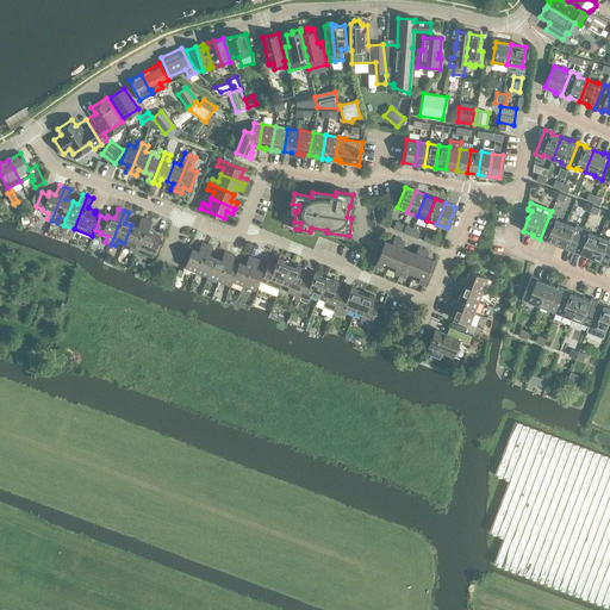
[(558,244),(566,223),(556,219),(556,218),(549,216),(540,240),(547,242),(548,241),(558,244)]
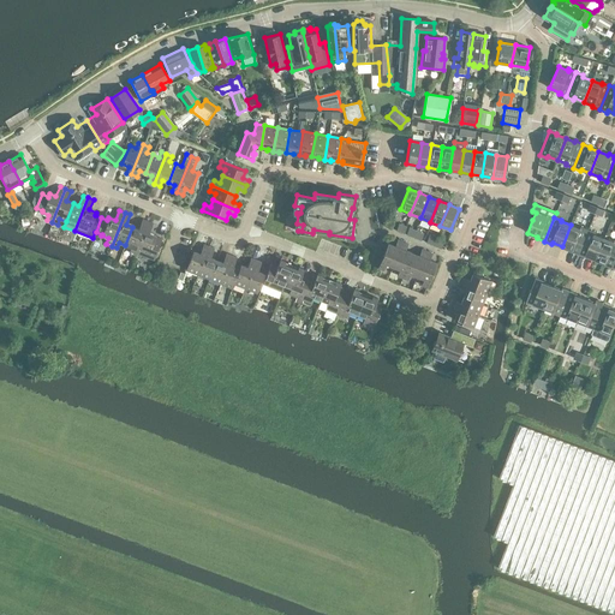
[(135,255),(148,221),(142,219),(138,230),(132,227),(125,245),(131,248),(129,254),(135,255)]
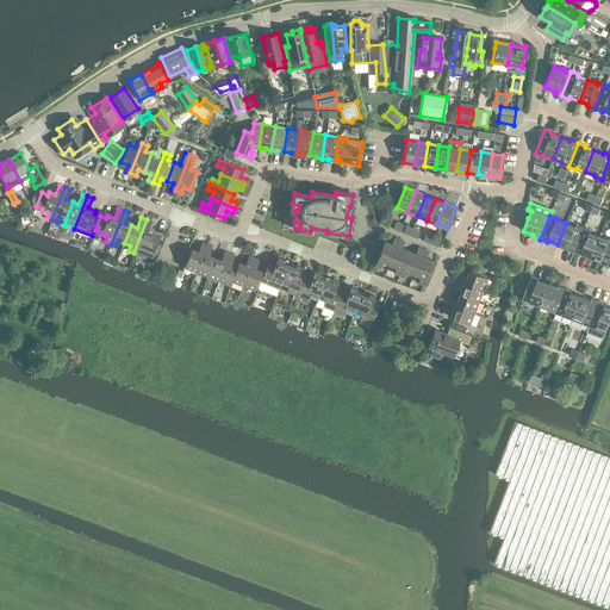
[(154,254),(160,240),(154,237),(155,234),(148,231),(151,222),(147,219),(134,253),(138,255),(141,250),(147,253),(147,251),(154,254)]
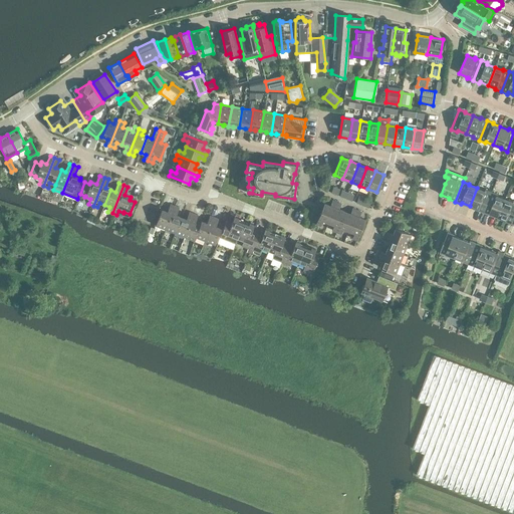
[(477,188),(470,206),(477,209),(477,210),(483,213),(491,193),(485,190),(484,191),(477,188)]
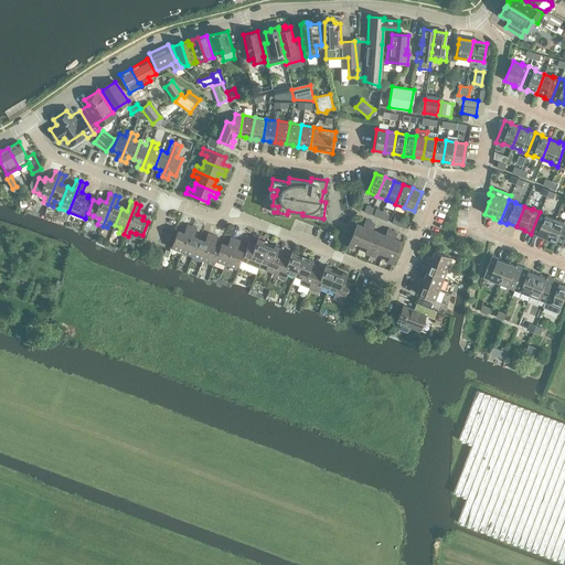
[(546,238),(554,219),(546,215),(546,214),(540,212),(531,234),(537,236),(539,235),(546,238)]
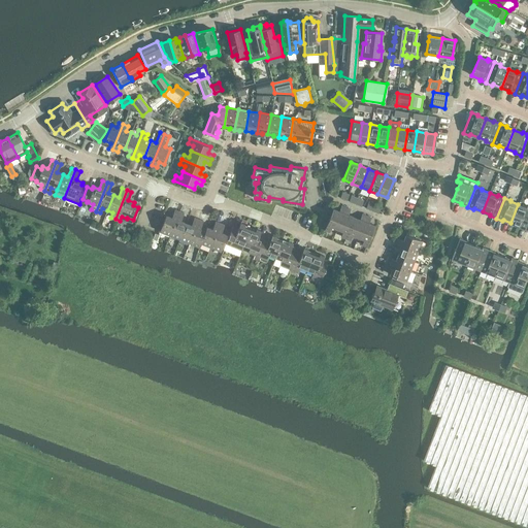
[(518,204),(510,223),(519,226),(519,227),(525,230),(527,221),(527,206),(526,207),(518,204)]
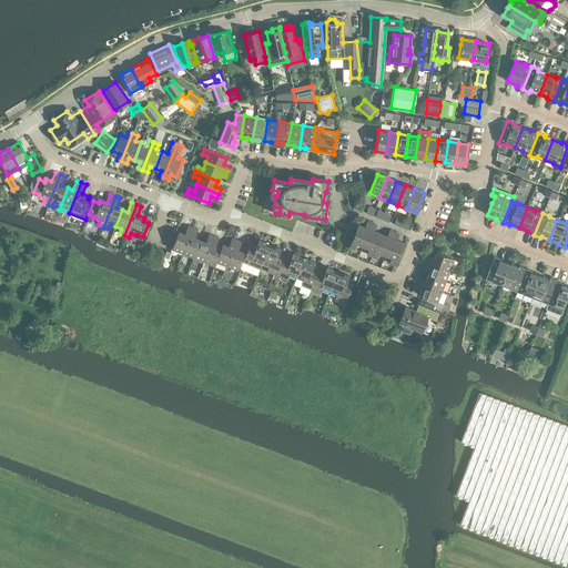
[(357,224),(348,246),(354,249),(356,243),(368,247),(366,253),(376,257),(378,252),(391,256),(388,263),(394,265),(403,242),(396,240),(398,234),(388,230),(386,236),(374,231),(376,225),(366,221),(364,226),(357,224)]
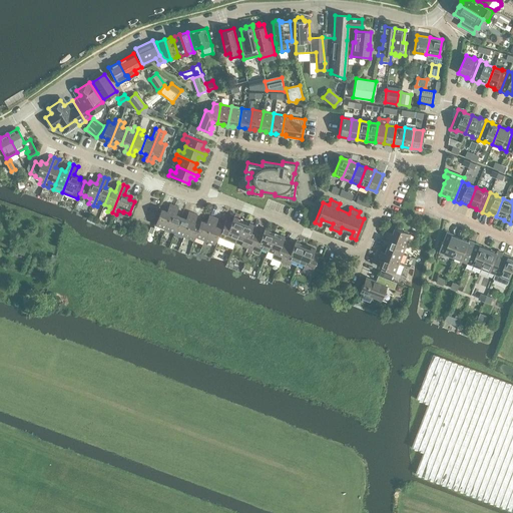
[(161,209),(155,223),(165,227),(174,205),(169,204),(166,211),(161,209)]
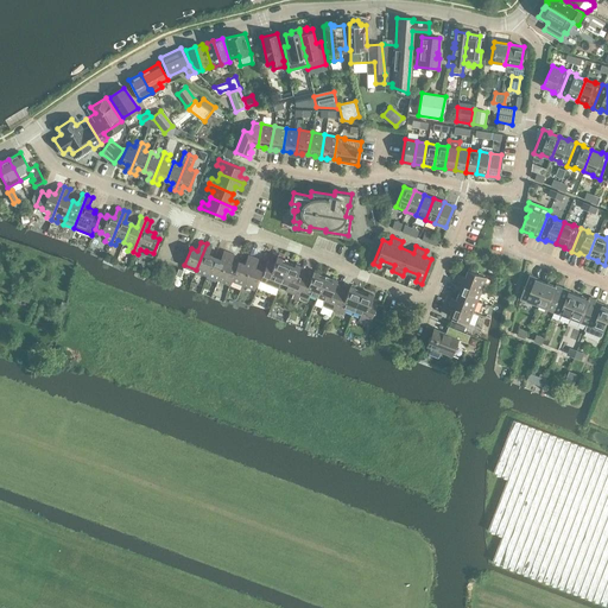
[(207,244),(196,270),(207,274),(214,257),(208,255),(211,246),(207,244)]
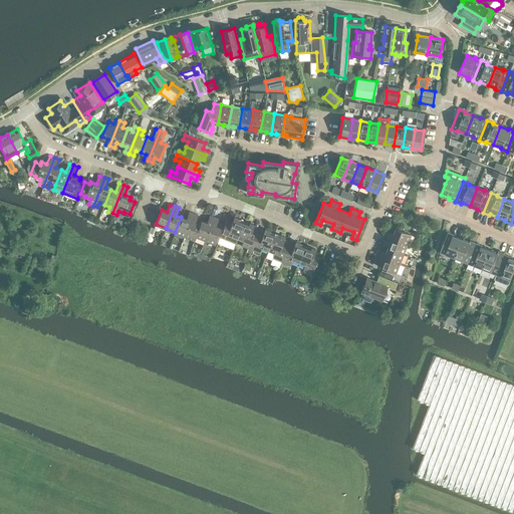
[(181,217),(175,232),(185,236),(194,214),(189,212),(186,220),(181,217)]
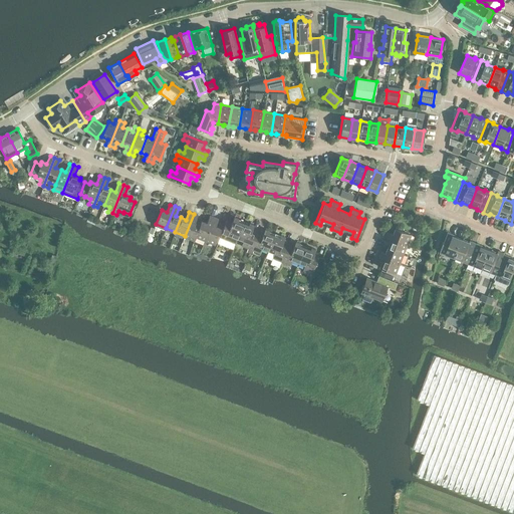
[(200,225),(195,223),(198,216),(194,214),(185,236),(195,240),(196,236),(200,225)]
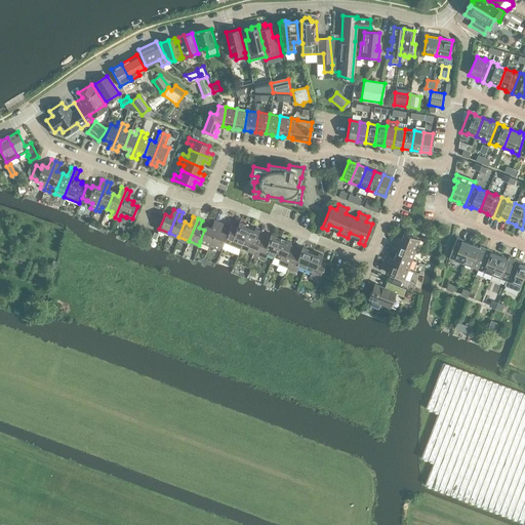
[(204,230),(200,241),(210,245),(218,223),(214,220),(211,228),(205,226),(204,230)]
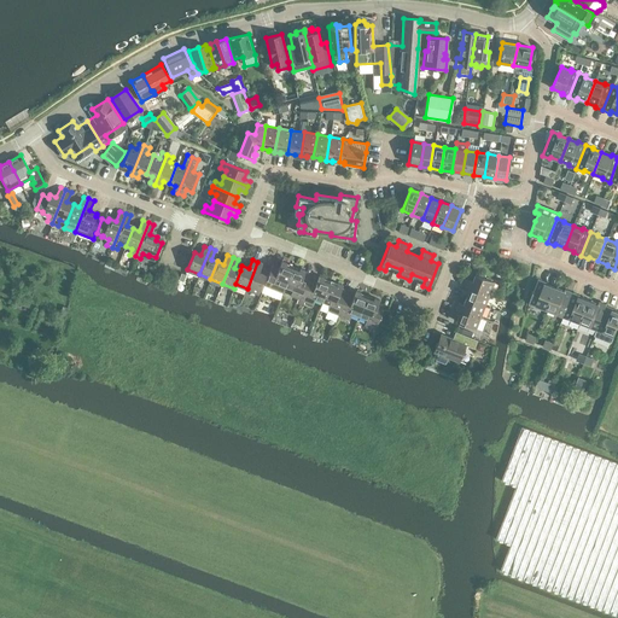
[(283,292),(284,287),(285,287),(292,268),(286,266),(287,263),(281,261),(279,267),(273,264),(264,285),(283,292)]
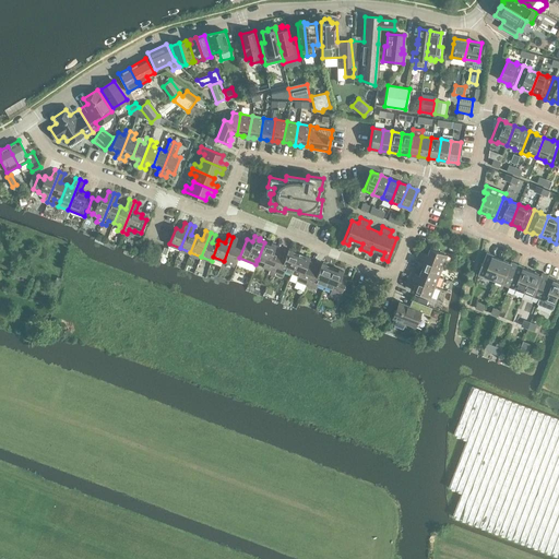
[(233,237),(224,261),(234,264),(240,249),(235,247),(238,238),(233,237)]
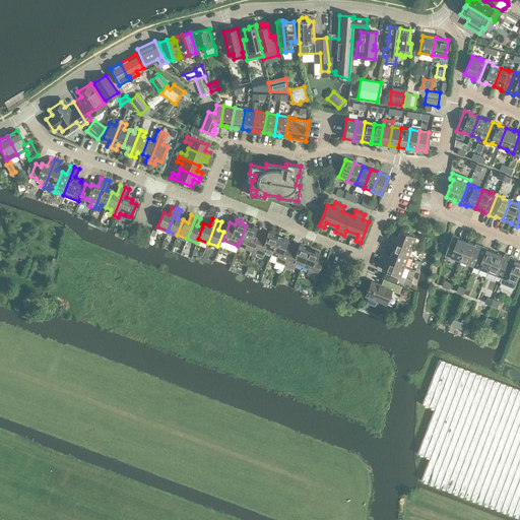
[(253,252),(260,235),(255,233),(257,228),(252,225),(251,228),(246,225),(240,242),(246,244),(244,249),(253,252)]
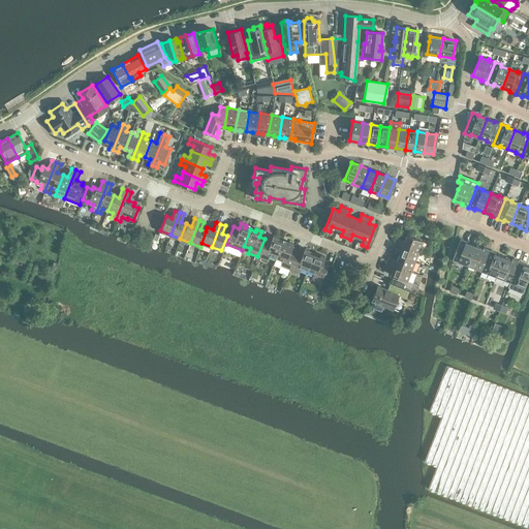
[(394,242),(417,251),(422,242),(406,235),(403,241),(396,238),(394,242)]
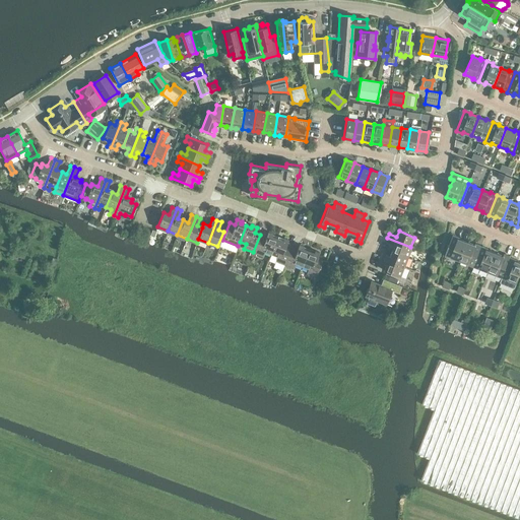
[(270,254),(277,238),(271,236),(272,234),(268,232),(266,237),(260,235),(253,252),(262,256),(264,251),(270,254)]
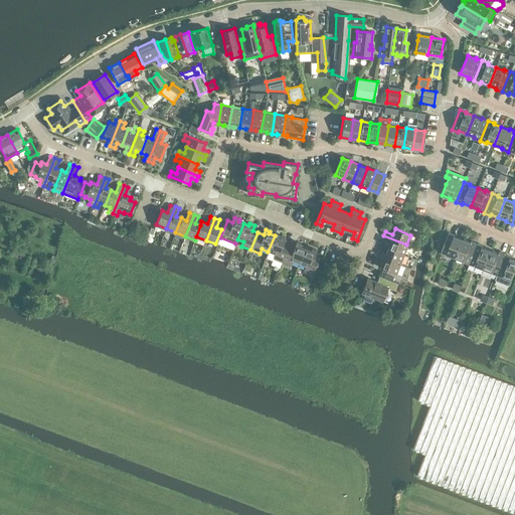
[(448,232),(440,252),(447,255),(447,254),(455,258),(462,239),(454,236),(455,235),(448,232)]
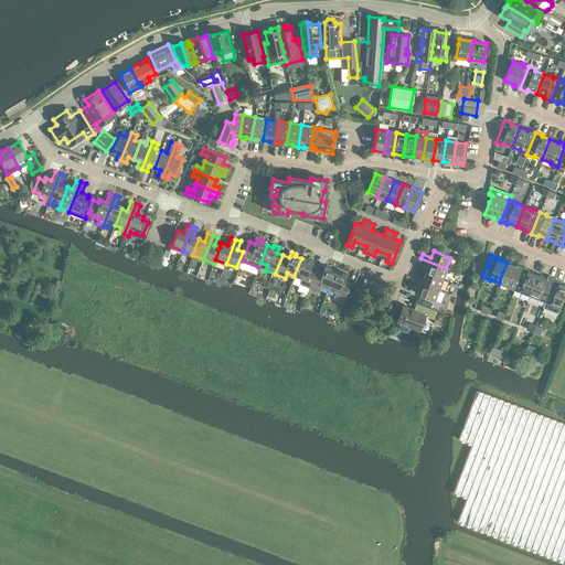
[(298,285),(299,284),(309,287),(316,268),(310,266),(312,260),(308,258),(307,260),(301,258),(294,276),(291,283),(298,285)]
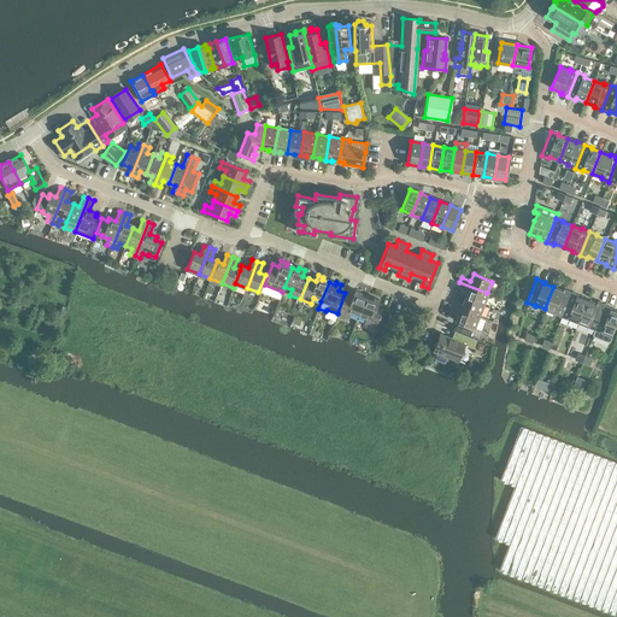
[(464,298),(482,305),(487,293),(459,282),(458,288),(466,291),(464,298)]
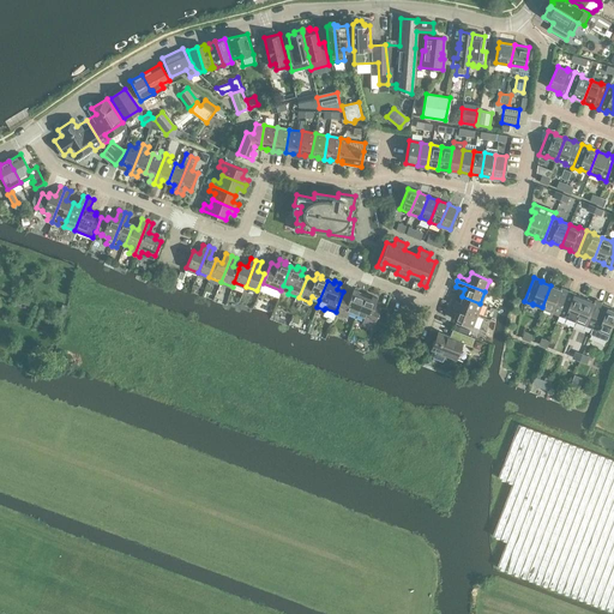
[(558,315),(567,290),(560,288),(560,289),(551,286),(542,307),(552,311),(551,312),(558,315)]
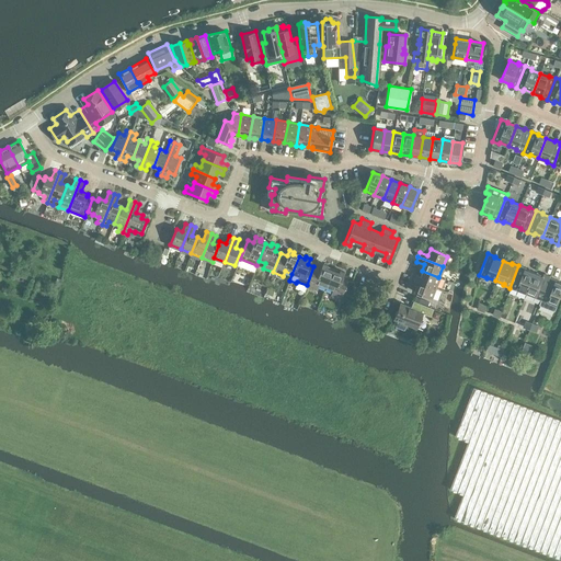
[(313,266),(307,285),(317,289),(319,285),(324,287),(332,270),(325,267),(327,265),(322,263),(320,268),(313,266)]
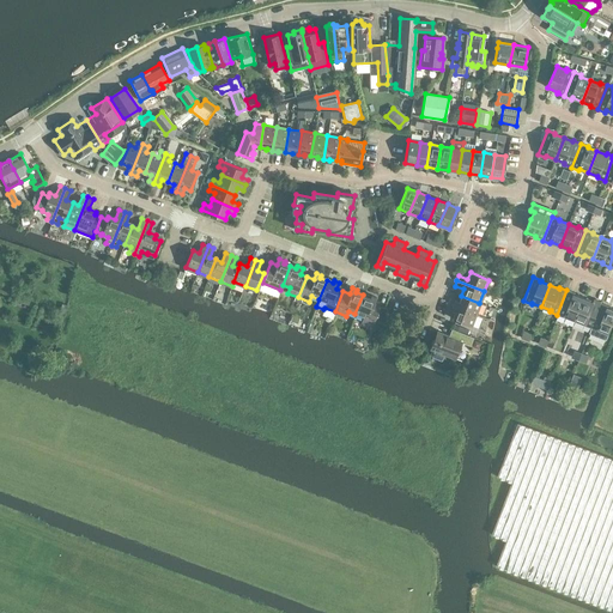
[(575,320),(583,298),(574,295),(575,293),(566,290),(557,315),(565,317),(565,316),(575,320)]
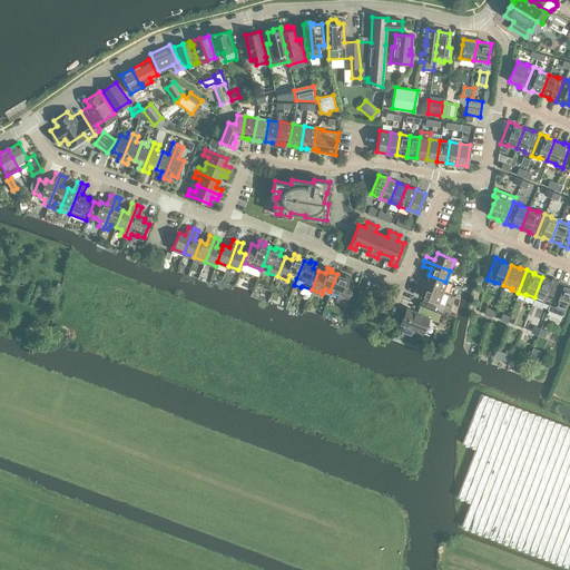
[(345,303),(353,284),(346,282),(349,276),(344,274),(343,276),(337,274),(330,292),(337,294),(335,300),(345,303)]
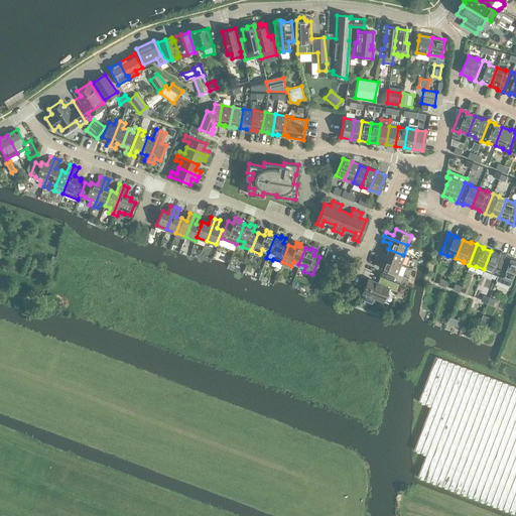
[(377,255),(400,264),(403,255),(388,249),(386,254),(379,251),(377,255)]
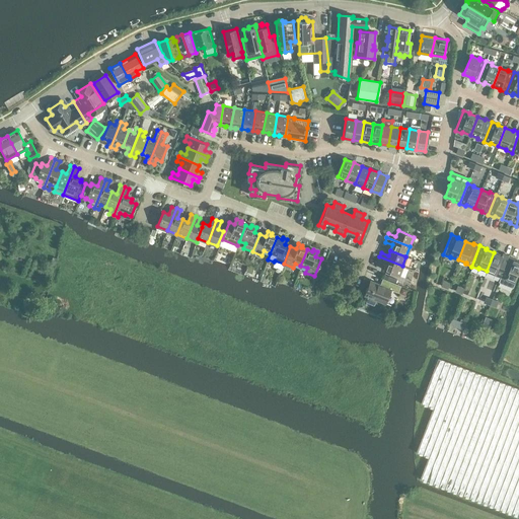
[(500,278),(508,256),(502,254),(502,255),(494,252),(487,271),(495,274),(494,275),(500,278)]
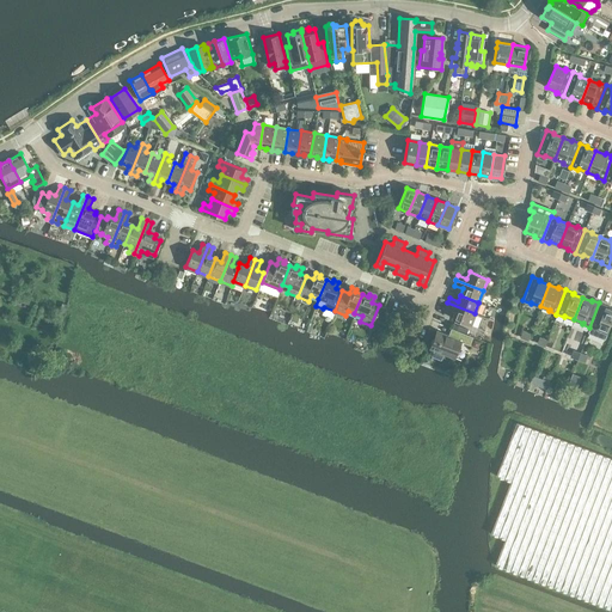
[(475,313),(447,303),(445,308),(453,312),(451,318),(470,325),(475,313)]
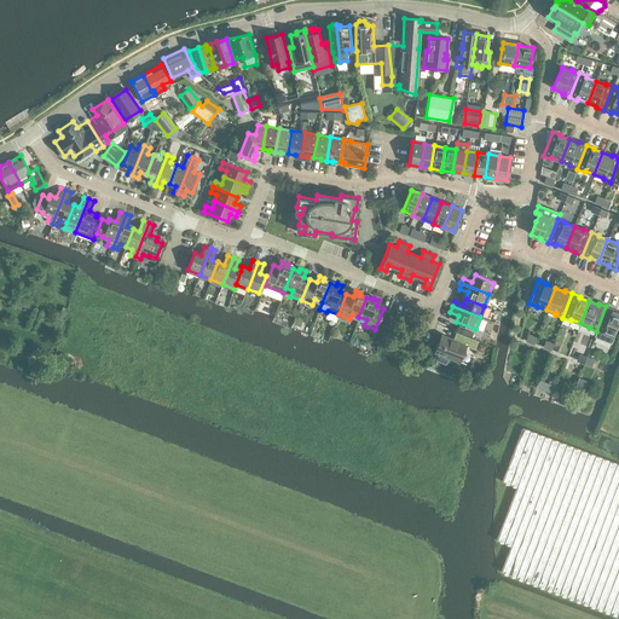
[(606,306),(596,331),(595,336),(612,343),(618,324),(618,312),(613,311),(613,310),(606,306)]
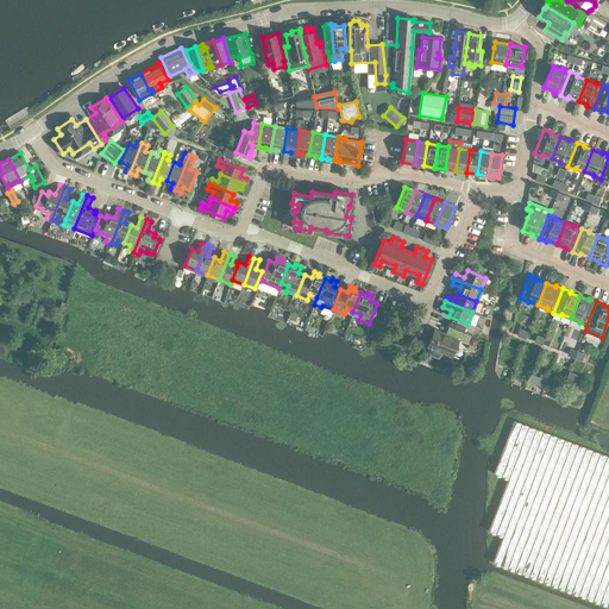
[(433,330),(427,346),(432,347),(429,355),(439,358),(441,352),(451,356),(458,340),(466,344),(470,336),(447,326),(445,334),(433,330)]
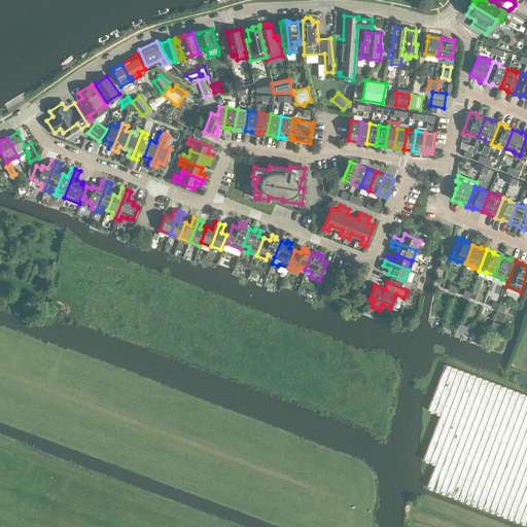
[(465,332),(471,335),(473,327),(468,325),(465,332)]
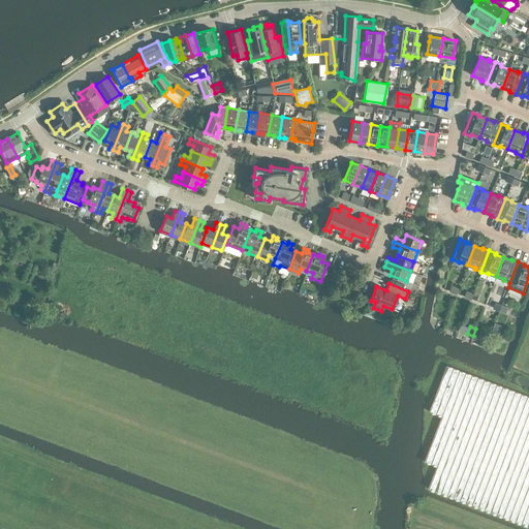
[(528,396),(454,368),(447,366),(429,411),(441,416),(424,462),(436,466),(428,489),(528,527),(528,396)]
